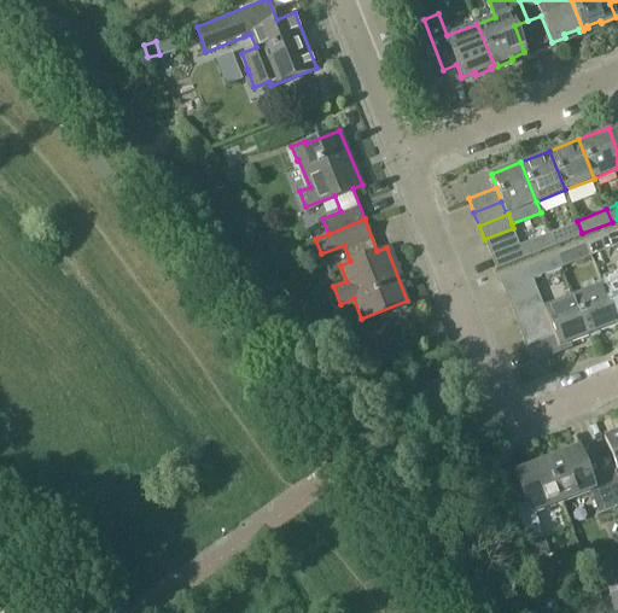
[(553,245),(582,233),(577,221),(548,232),(553,245)]
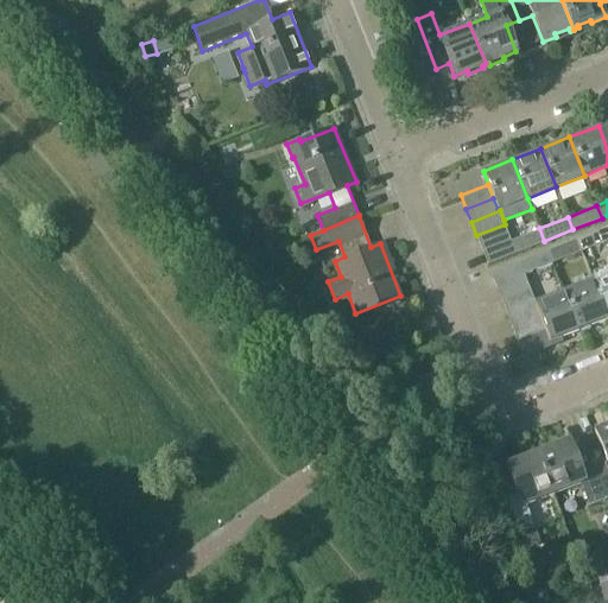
[(505,224),(476,235),(482,248),(511,237),(505,224)]
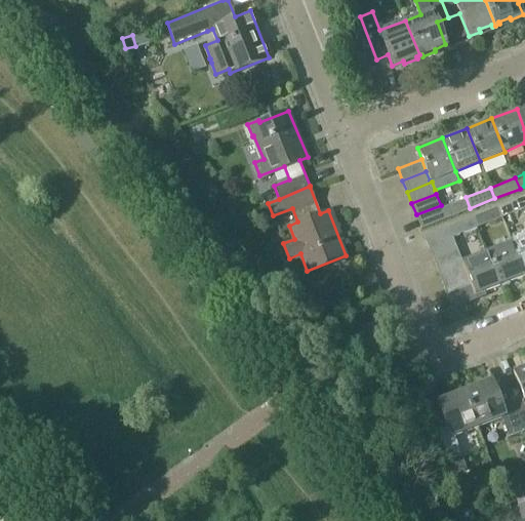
[(524,201),(522,196),(497,205),(501,215),(524,205),(524,201)]
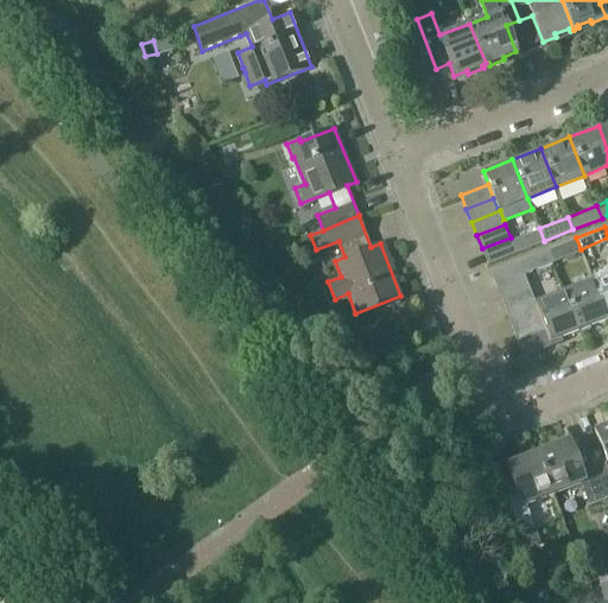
[(511,237),(482,248),(487,261),(515,251),(511,237)]
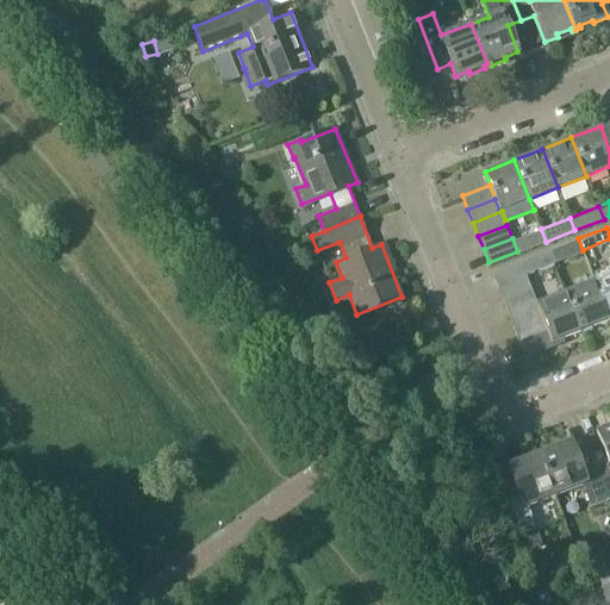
[(554,261),(583,250),(578,238),(549,250),(554,261)]
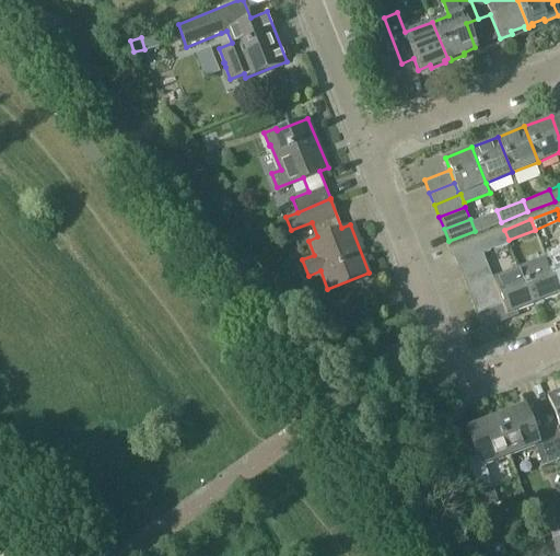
[(504,230),(478,240),(482,251),(509,240),(504,230)]
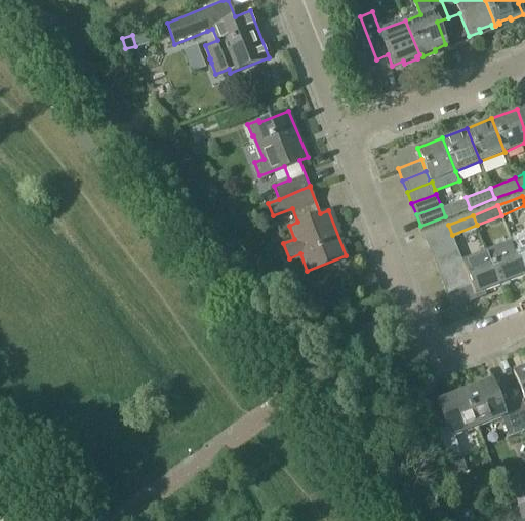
[(425,234),(429,247),(453,237),(452,235),(448,225),(425,234)]
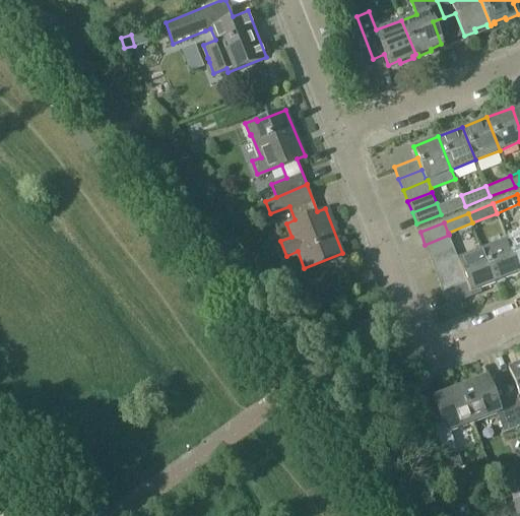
[(519,234),(508,239),(507,239),(519,271),(519,270),(519,234)]
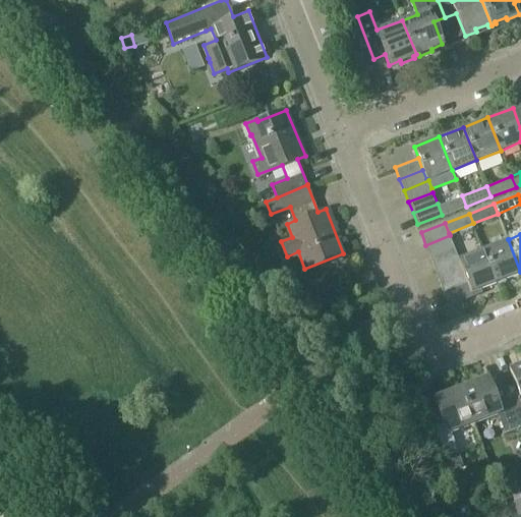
[(450,235),(425,245),(430,256),(455,247),(450,235)]
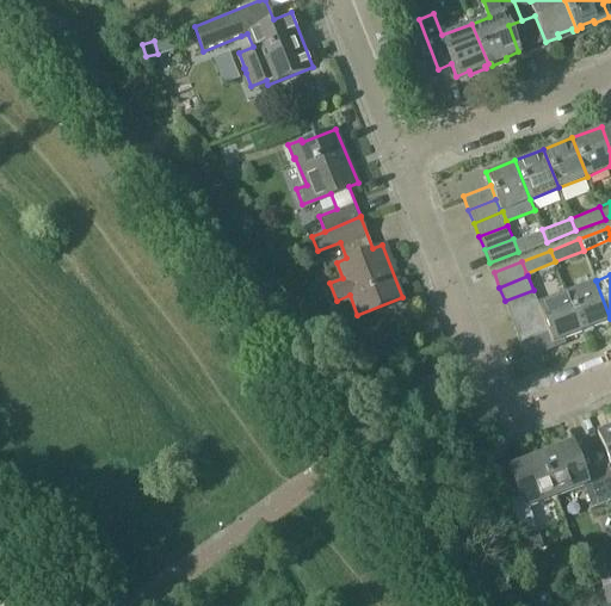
[(596,280),(567,292),(582,329),(610,319),(596,280)]
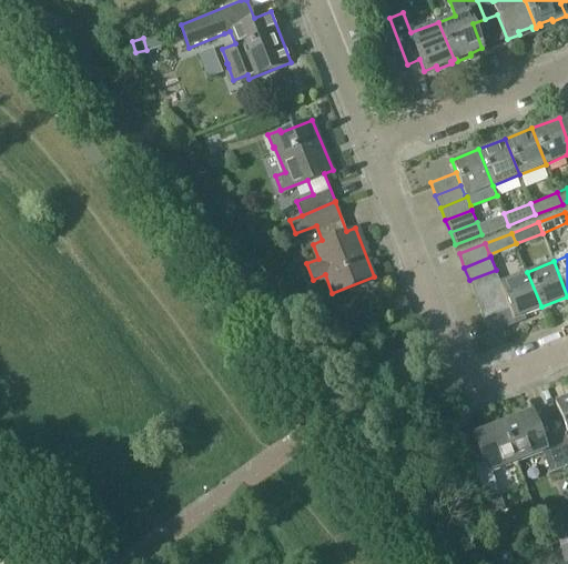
[(469,280),(475,293),(500,282),(496,270),(469,280)]
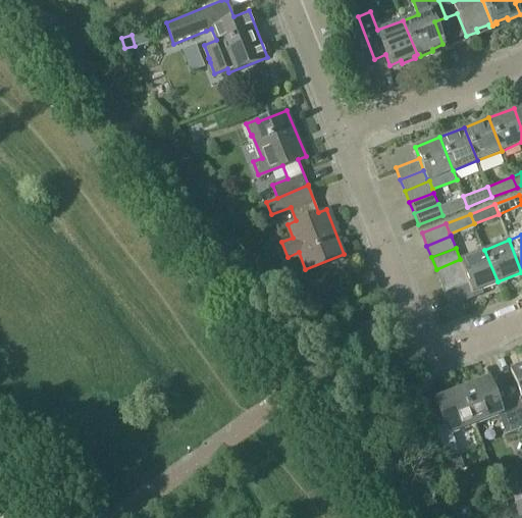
[(484,250),(460,259),(464,270),(468,281),(472,292),(498,281),(484,250)]
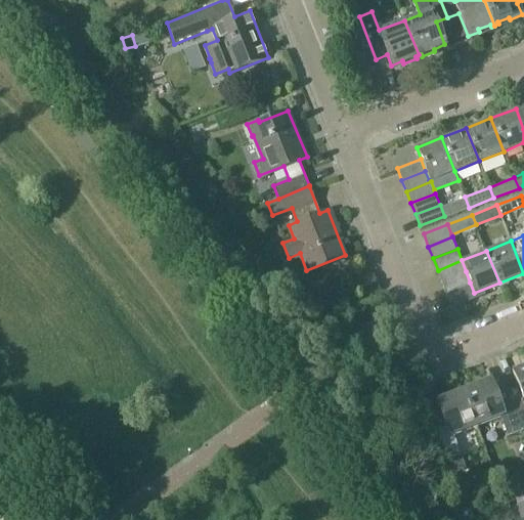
[(466,271),(462,260),(438,270),(442,280),(466,271)]
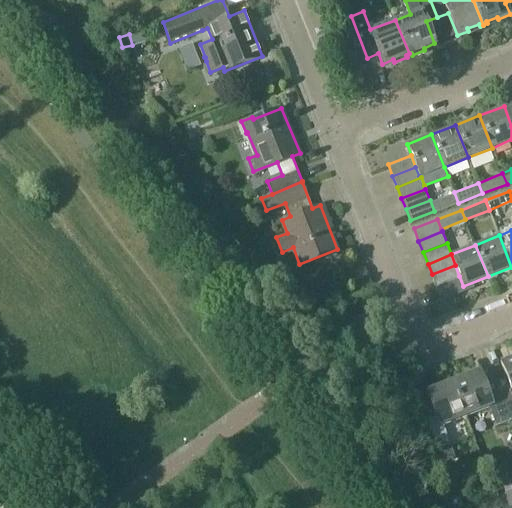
[(459,276),(455,265),(432,274),(436,285),(459,276)]
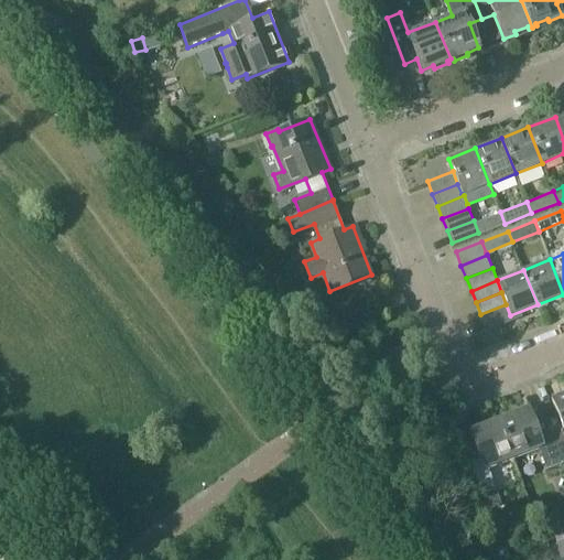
[(562,423),(550,429),(562,460),(563,459),(563,394),(552,399),(562,423)]
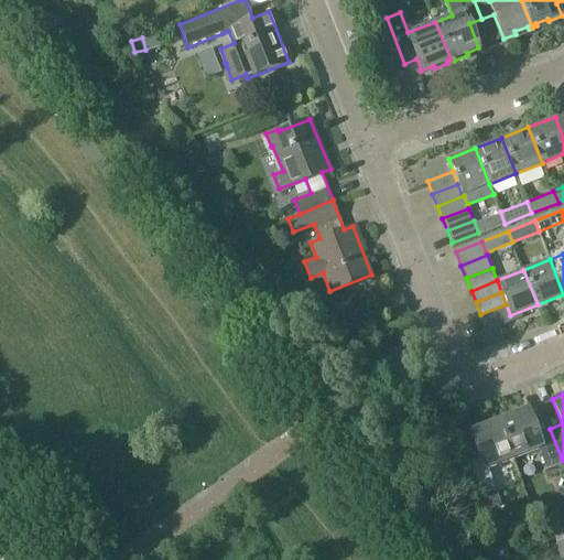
[(528,408),(499,419),(513,456),(540,445),(549,466),(562,462),(562,460),(550,429),(538,433),(528,408)]
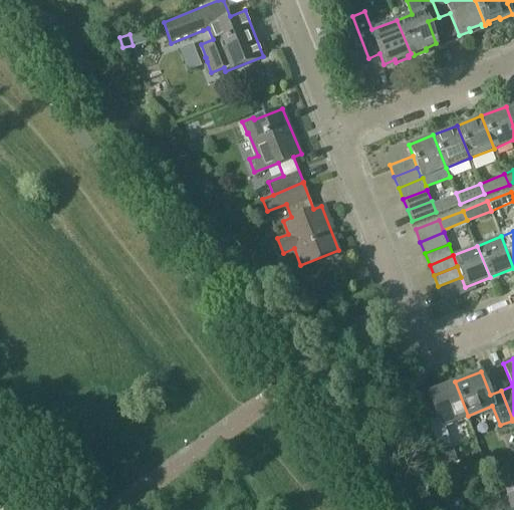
[(437,415),(426,419),(438,450),(449,445),(443,426),(468,416),(455,381),(428,393),(437,415)]
